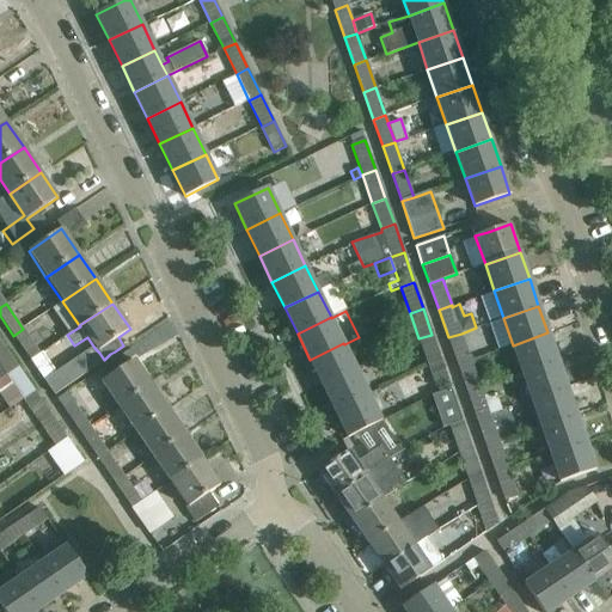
[(41,354),(23,329),(13,336),(30,361),(41,354)]
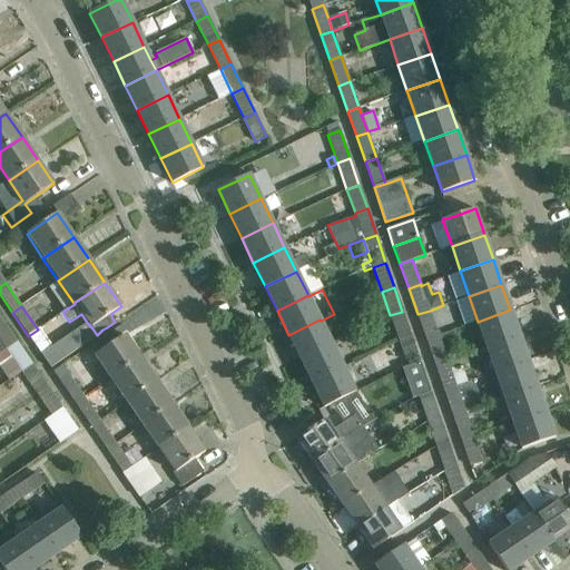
[(478,322),(487,346),(519,335),(510,310),(478,322)]
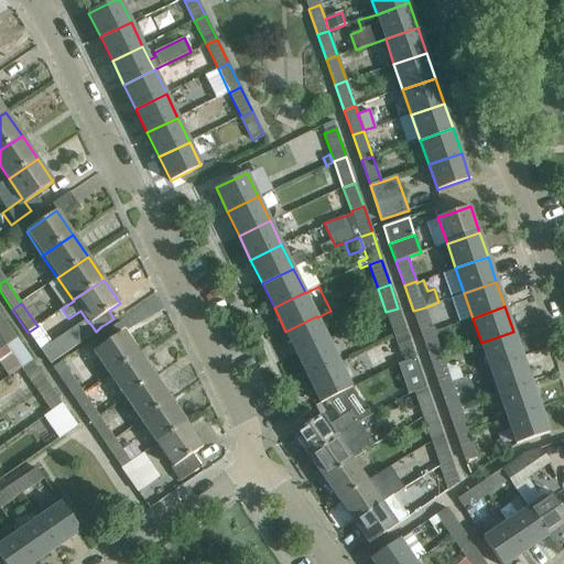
[(425,307),(413,311),(421,336),(434,332),(425,307)]
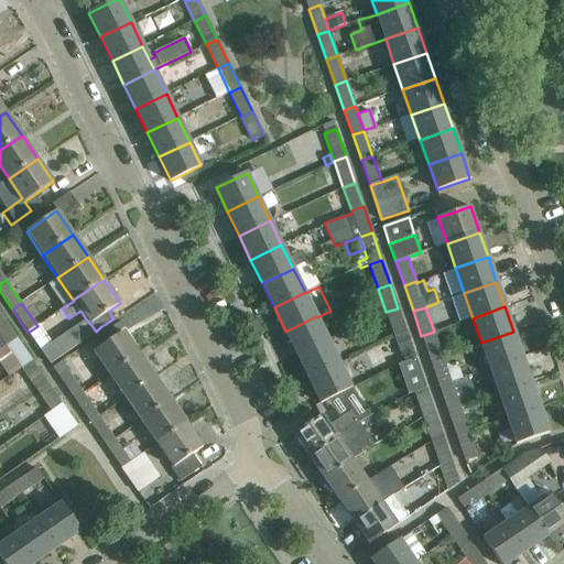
[(386,312),(394,336),(407,332),(398,308),(386,312)]
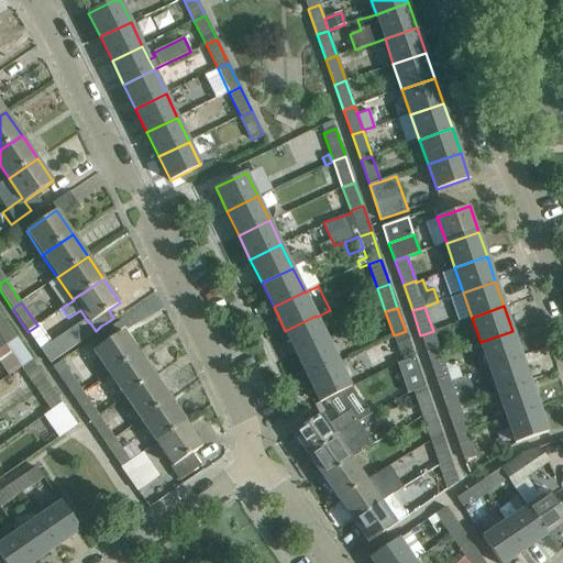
[(316,316),(285,331),(297,354),(328,340),(317,317),(316,316)]
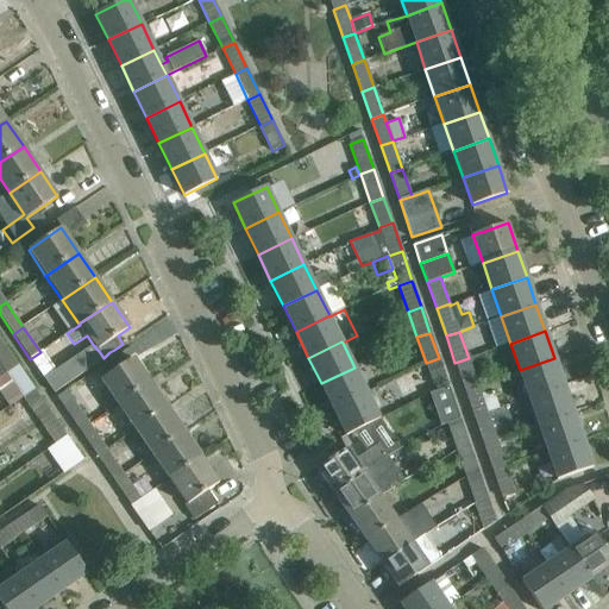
[(0,364),(6,374),(7,375),(18,366),(2,343),(0,344),(0,364)]
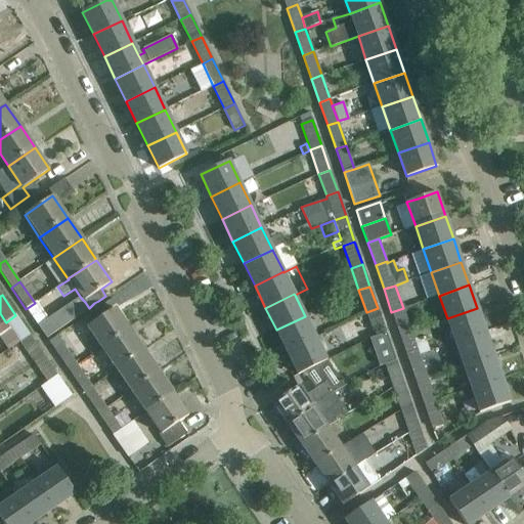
[(86,328),(101,349),(129,330),(115,308),(86,328)]
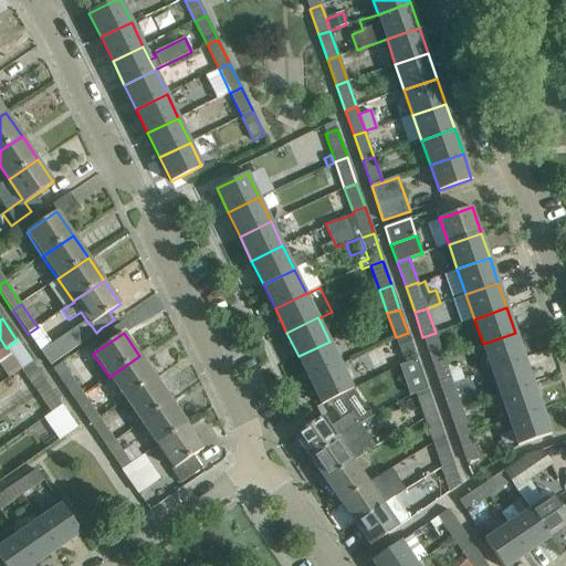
[(408,333),(396,337),(404,358),(416,355),(408,333)]
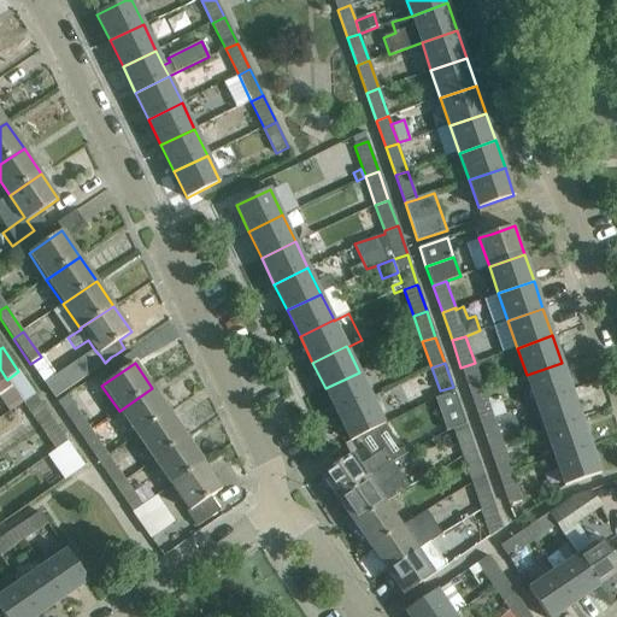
[(475,363),(460,368),(470,394),(485,391),(475,363)]
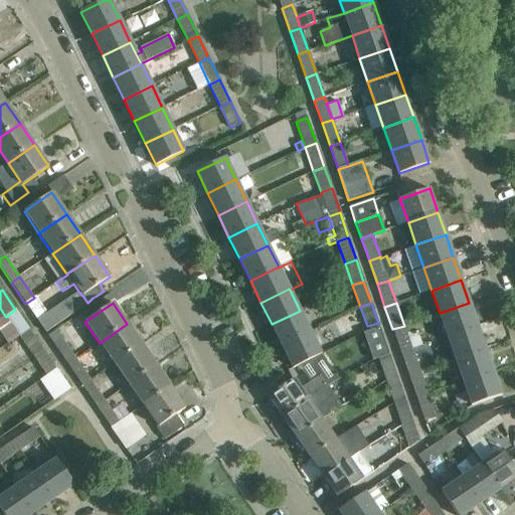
[(477,326),(469,303),(440,313),(448,336),(477,326)]
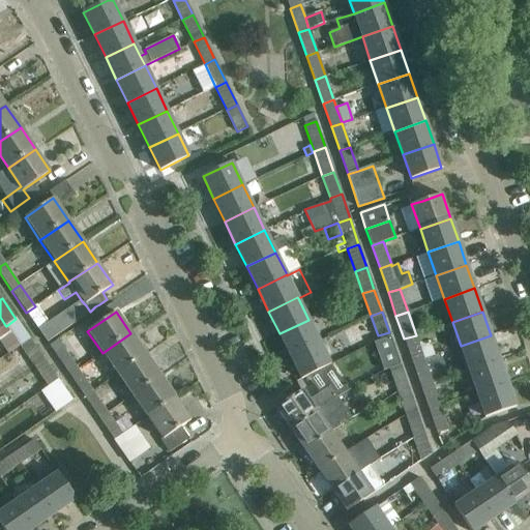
[(65,313),(39,330),(47,342),(74,324),(65,313)]
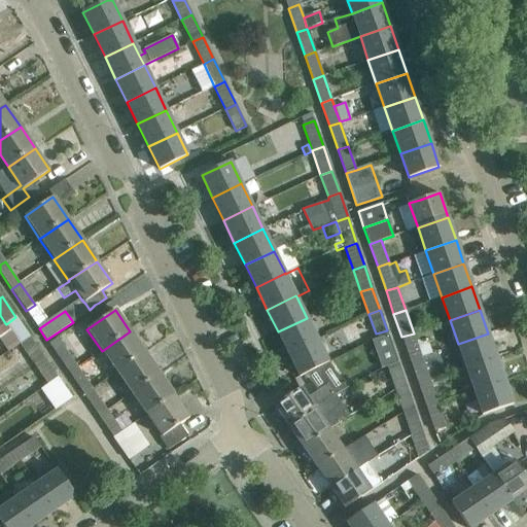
[(10,330),(20,345),(30,338),(15,317),(6,324),(10,330)]
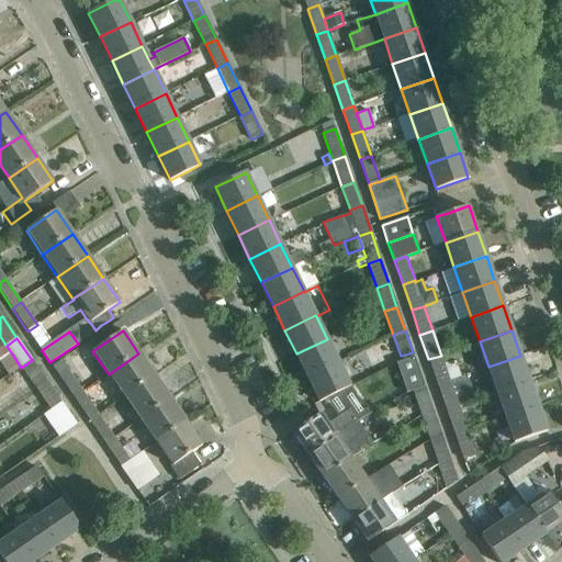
[(327,339),(296,353),(307,378),(338,362),(327,339)]
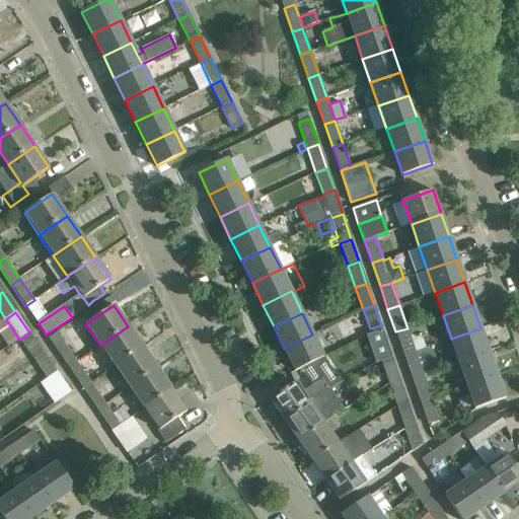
[(0,322),(0,332),(10,325),(6,319),(0,322)]
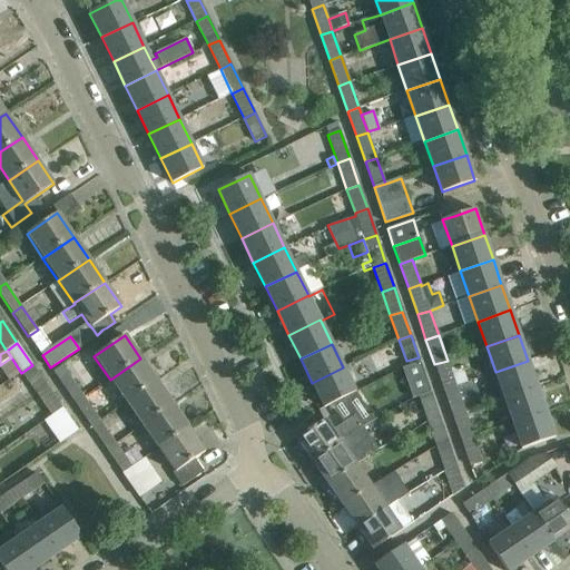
[(140,359),(110,380),(126,403),(157,382),(140,359)]
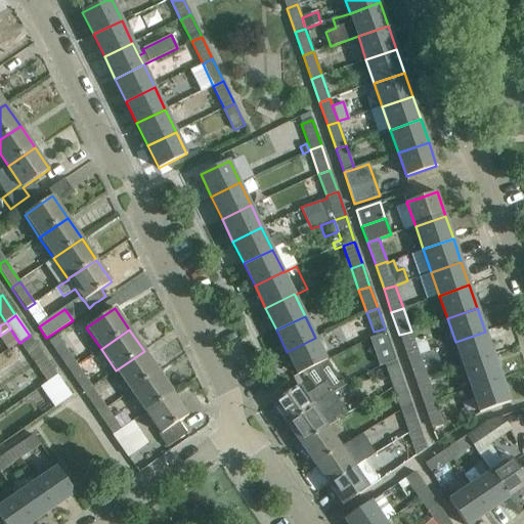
[(386,332),(372,338),(382,367),(386,366),(396,362),(386,332)]
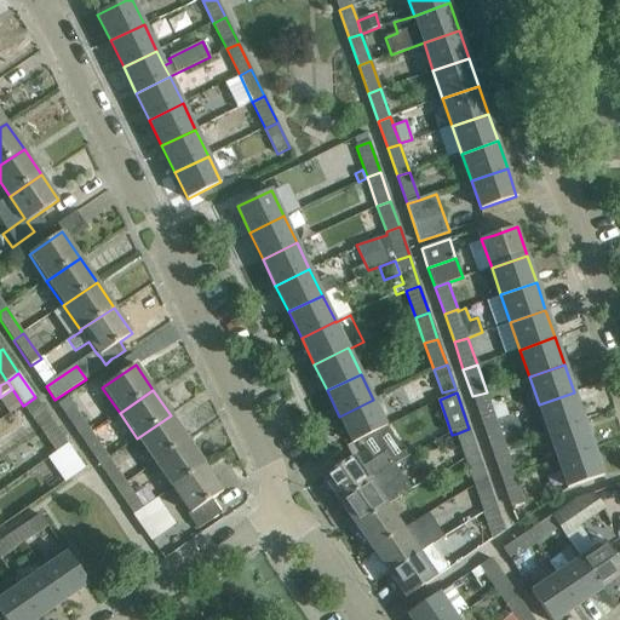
[(487,392),(472,396),(483,425),(497,420),(509,417),(501,397),(489,402),(487,392)]
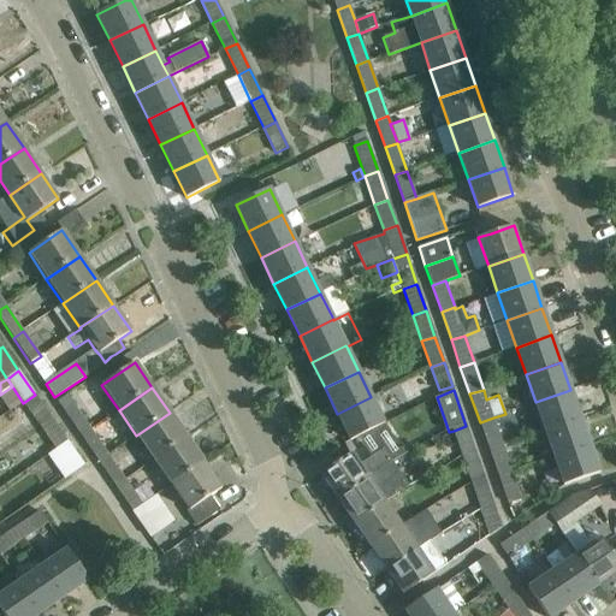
[(535,402),(545,430),(580,418),(570,390),(535,402)]
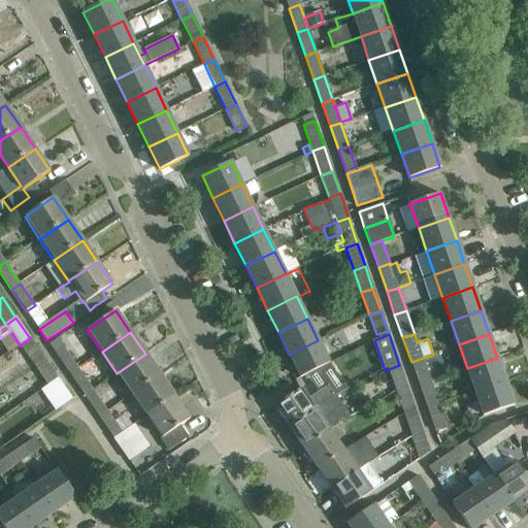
[(30,338),(20,345),(11,351),(25,371),(33,365),(43,358),(30,338)]
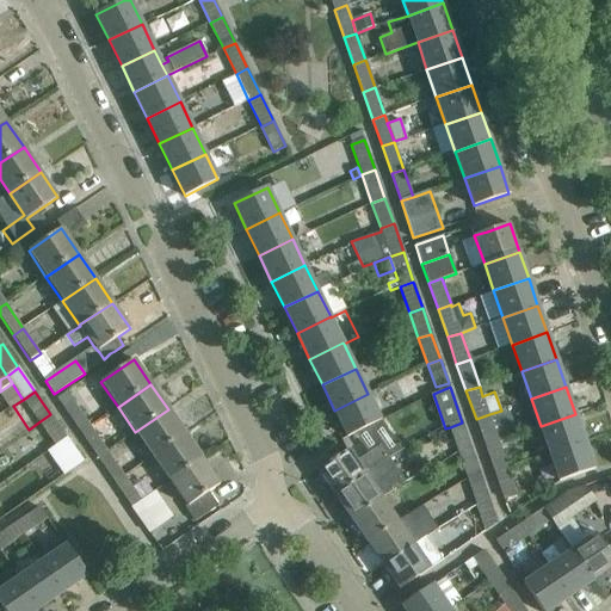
[(368,394),(334,411),(347,437),(355,433),(377,423),(381,420),(368,394)]
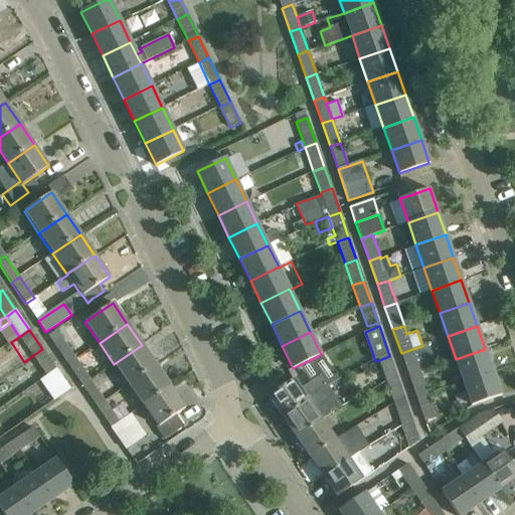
[(67,364),(75,359),(61,338),(53,343),(67,364)]
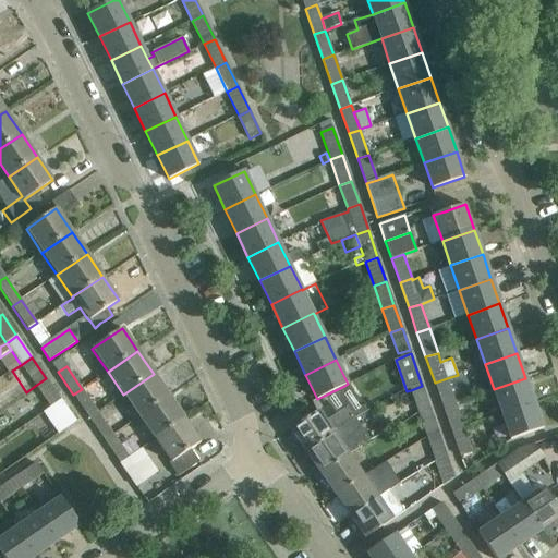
[(169,397),(154,374),(123,395),(140,417),(169,397)]
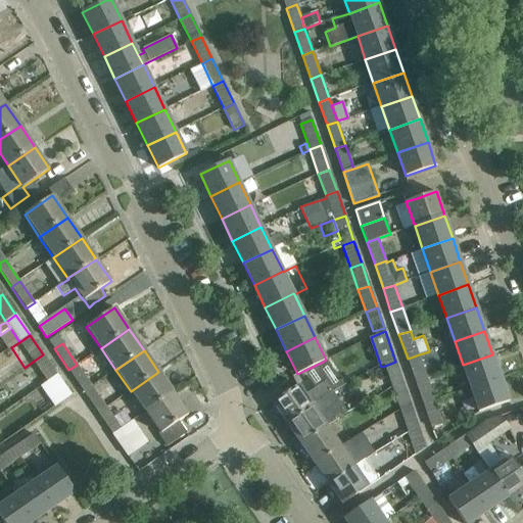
[(47,381),(57,375),(43,354),(33,362),(47,381)]
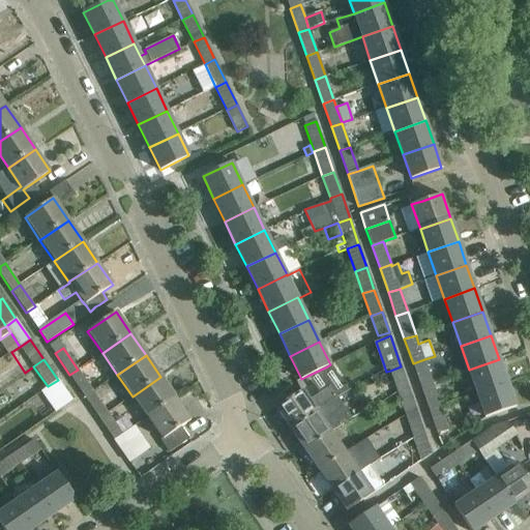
[(424,359),(413,363),(420,386),(432,382),(424,359)]
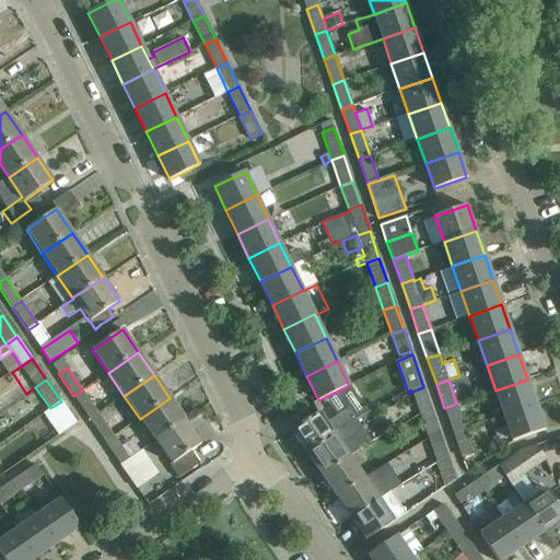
[(536,405),(527,380),(496,391),(503,416),(536,405)]
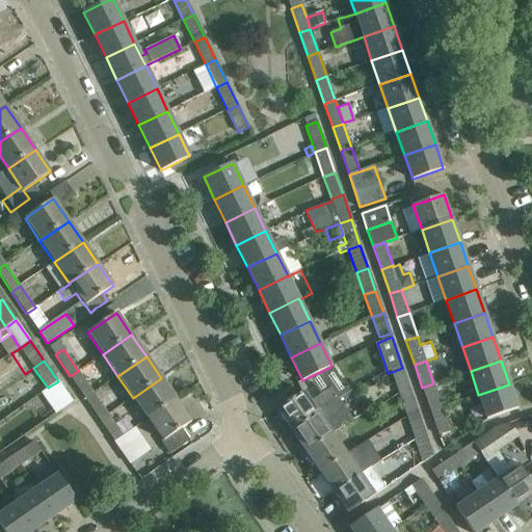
[(392,372),(399,394),(410,391),(402,368),(392,372)]
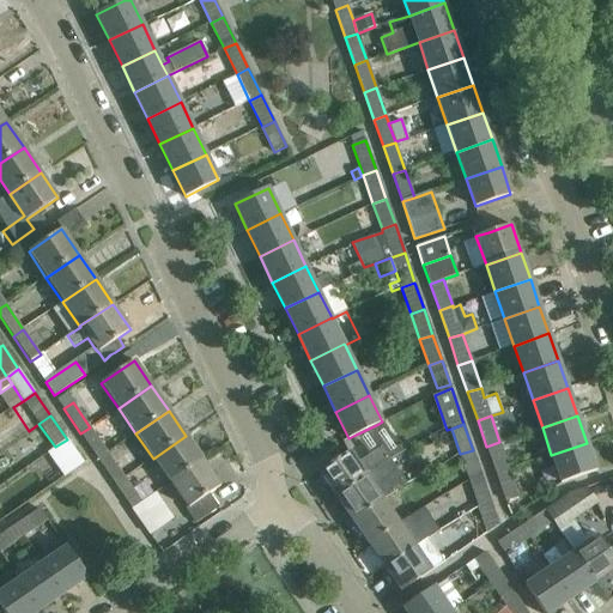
[(98,459),(107,453),(90,428),(80,434),(98,459)]
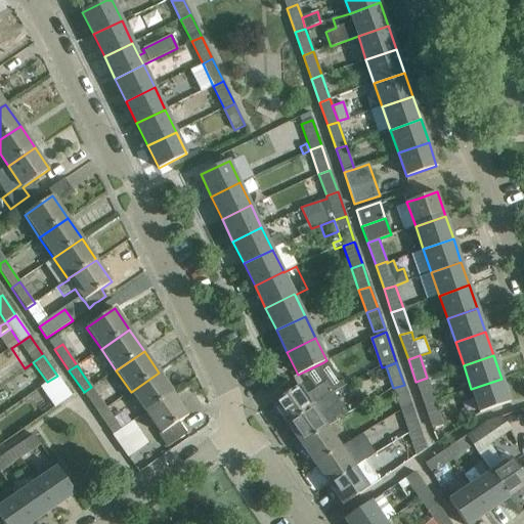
[(131,392),(145,412),(173,393),(159,373),(131,392)]
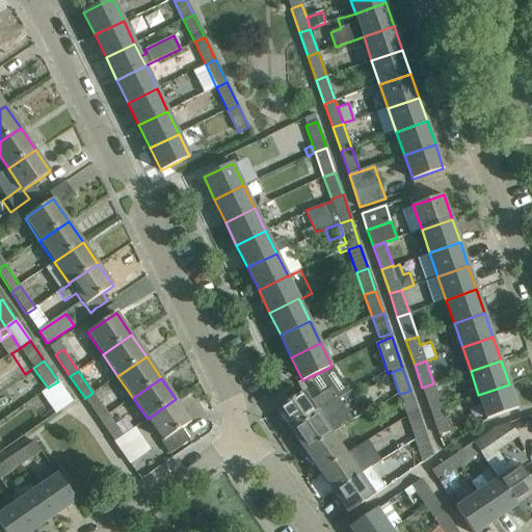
[(73,402),(58,381),(48,388),(41,393),(55,414),(73,402)]
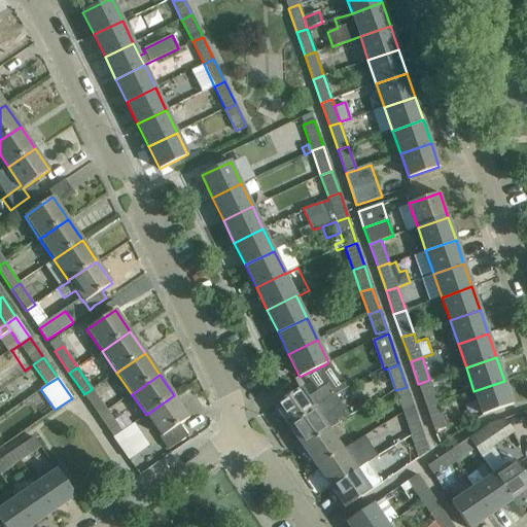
[(429,380),(418,384),(426,408),(437,403),(429,380)]
